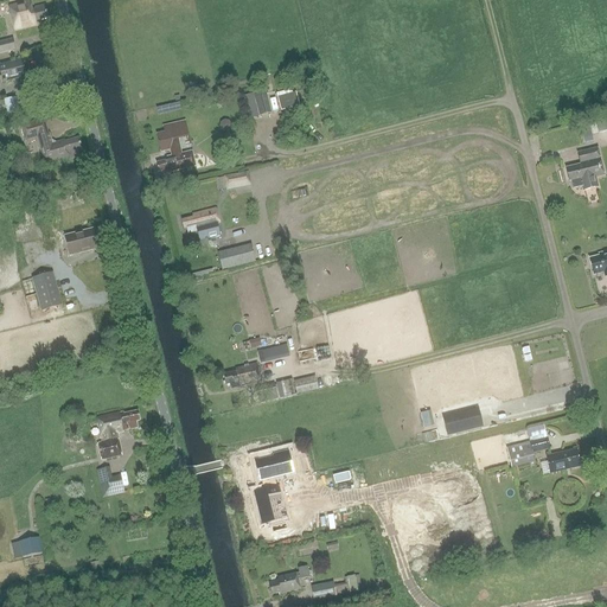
[(36,21),(49,19),(45,5),(32,7),(31,0),(8,6),(16,32),(37,26),(36,21)]
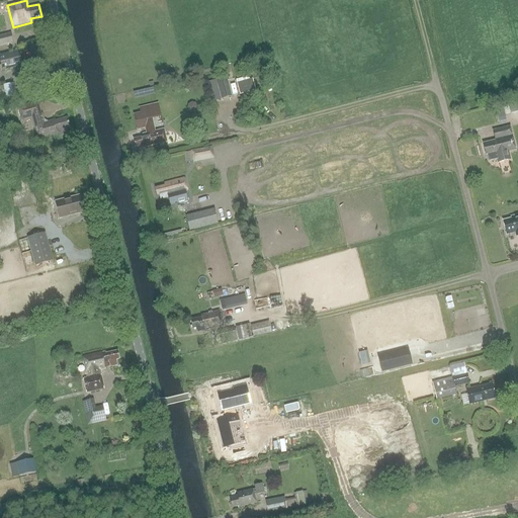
[(11,33),(0,35),(0,46),(13,42),(11,33)]
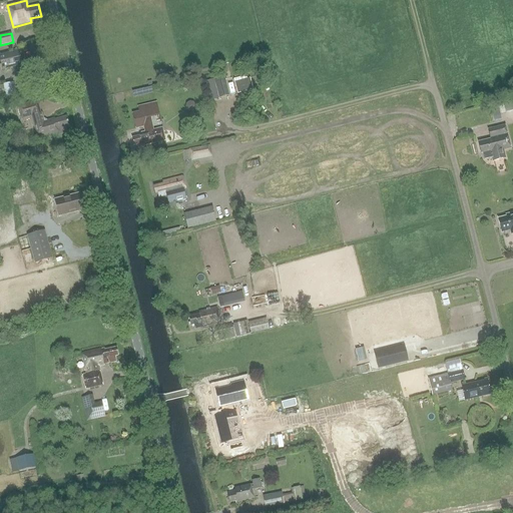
[(22,65),(18,50),(0,54),(0,59),(3,70),(22,65)]
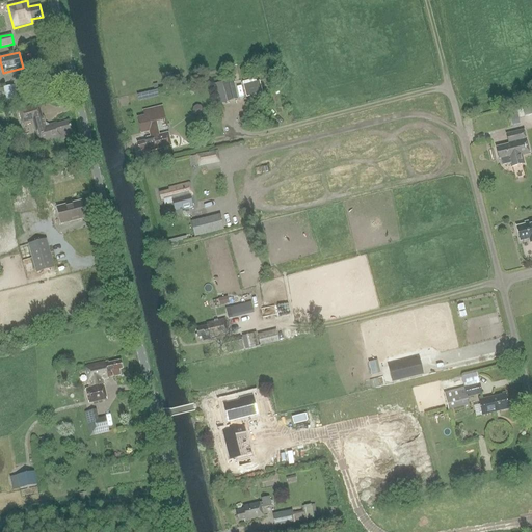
[(238,100),(233,79),(221,82),(227,103),(238,100)]
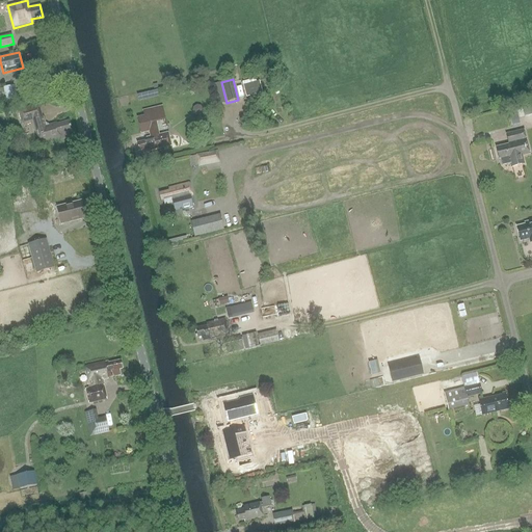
[(254,82),(253,79),(242,82),(246,98),(262,92),(259,81),(254,82)]
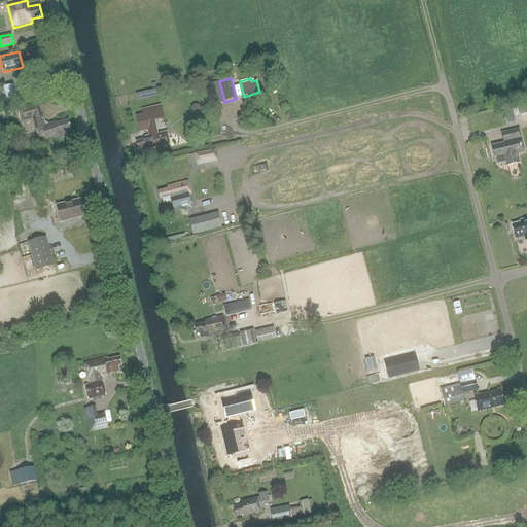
[(16,98),(13,84),(3,86),(6,100),(16,98)]
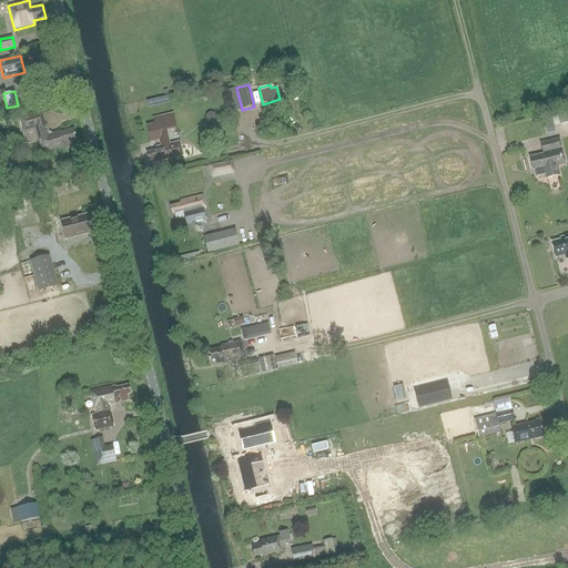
[(33,91),(19,93),(22,111),(37,109),(33,91)]
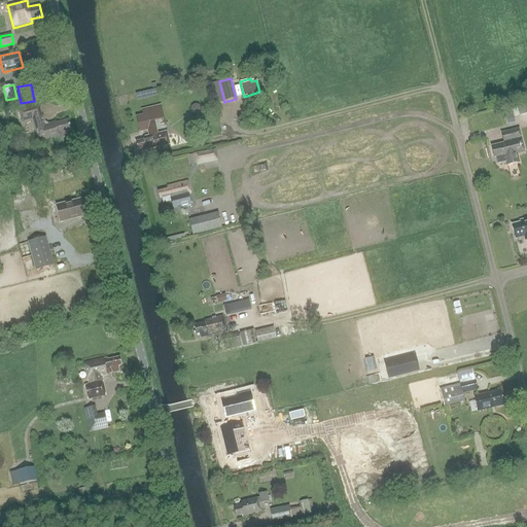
[(33,119),(35,127),(39,141),(59,136),(60,139),(69,136),(68,131),(71,130),(69,119),(56,124),(56,120),(45,124),(39,103),(18,108),(22,123),(33,119)]
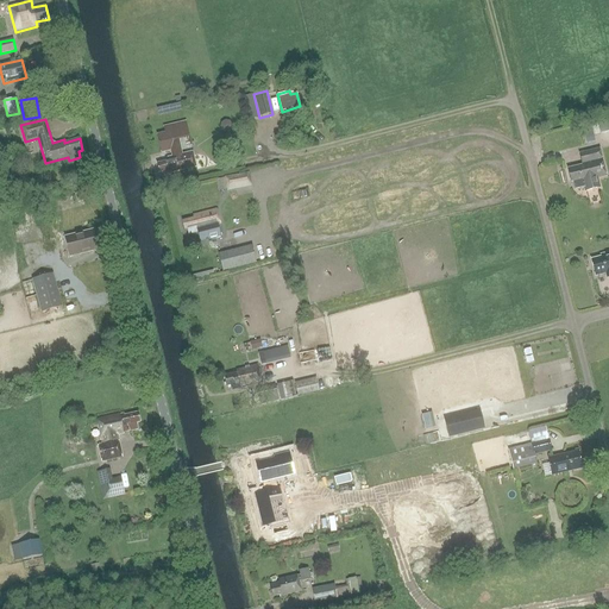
[(193,151),(182,154),(179,139),(190,136),(187,124),(165,129),(167,132),(158,135),(162,152),(171,150),(173,157),(167,158),(168,162),(158,164),(162,180),(173,177),(171,174),(196,168),(193,151)]
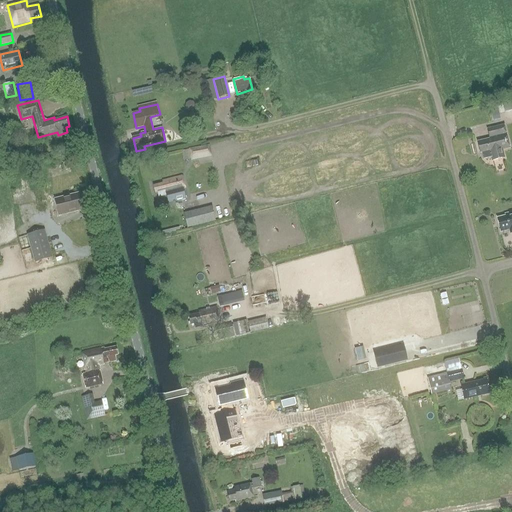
[(483,159),(485,158),(491,157),(492,161),(505,158),(503,150),(510,148),(504,125),(487,130),(490,139),(477,142),(480,154),(482,153),(483,159)]
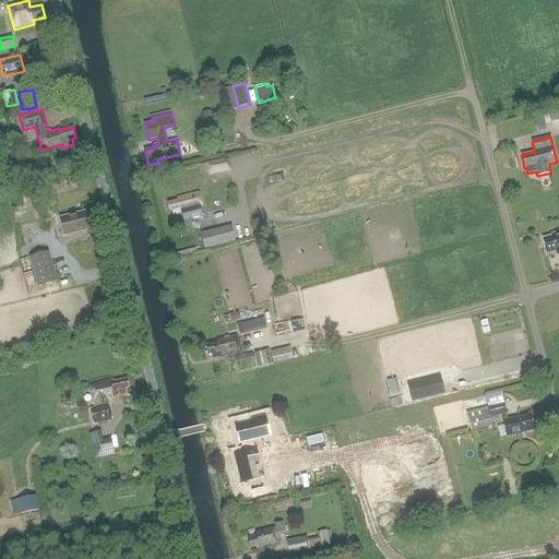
[(228,159),(207,164),(210,175),(230,170),(228,159)]
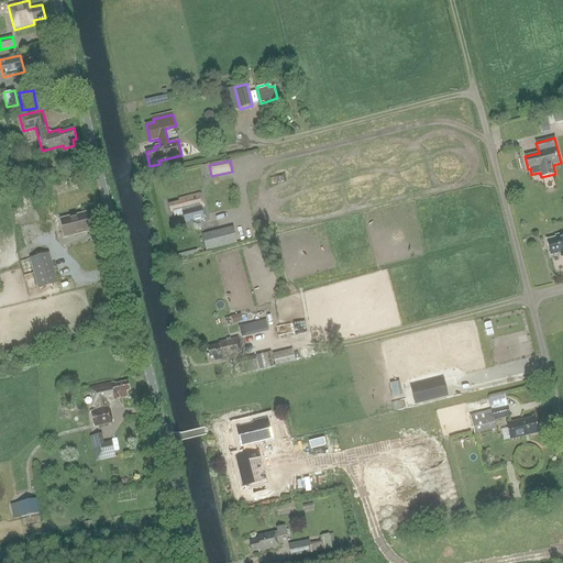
[(76,175),(68,177),(72,187),(79,185),(76,175)]
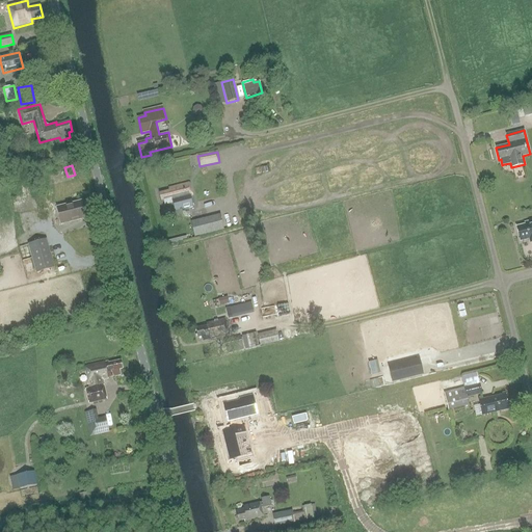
[(162,202),(164,202),(164,204),(173,202),(176,211),(193,206),(190,195),(192,194),(189,183),(168,187),(168,190),(159,192),(162,202)]
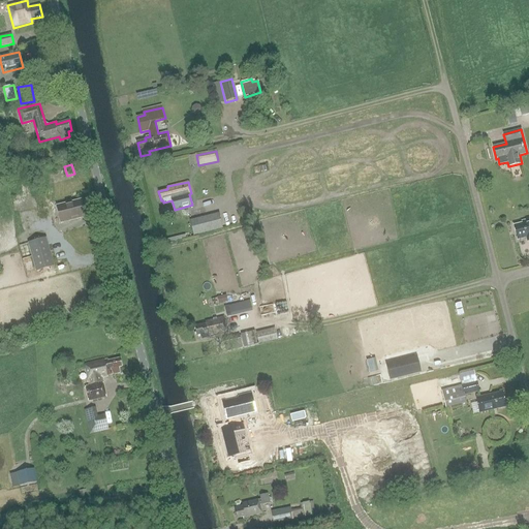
[(61,222),(87,216),(83,199),(57,206),(61,222)]
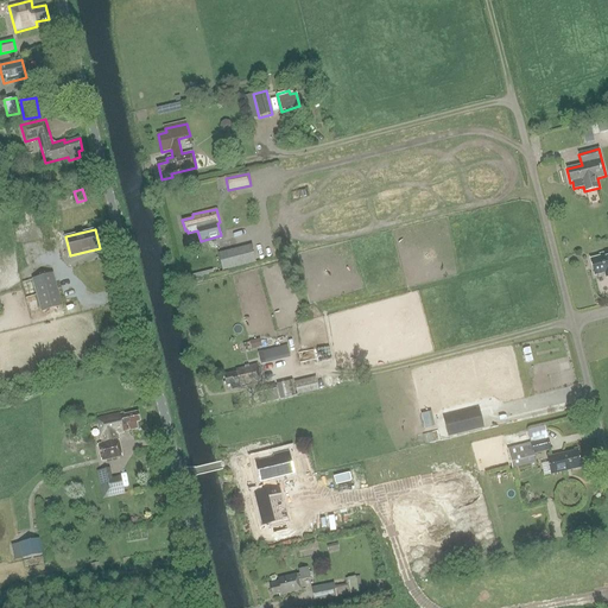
[(58,233),(42,235),(44,248),(61,246),(58,233)]
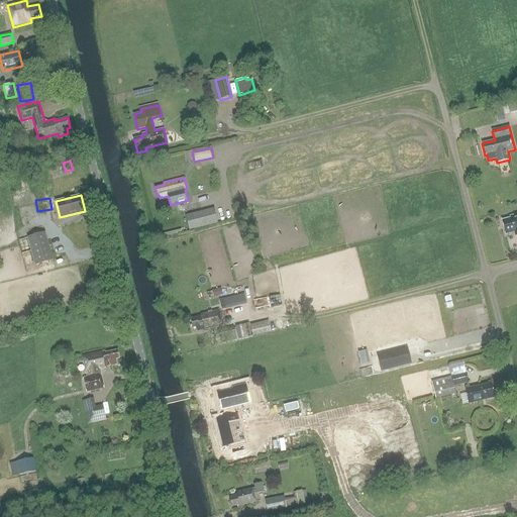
[(214,210),(186,216),(190,231),(218,224),(214,210)]
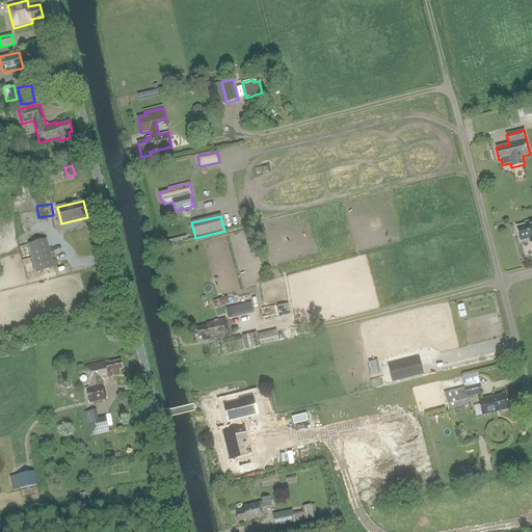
[(526,224),(516,227),(521,241),(529,239),(530,242),(531,241),(531,220),(525,222),(526,224)]
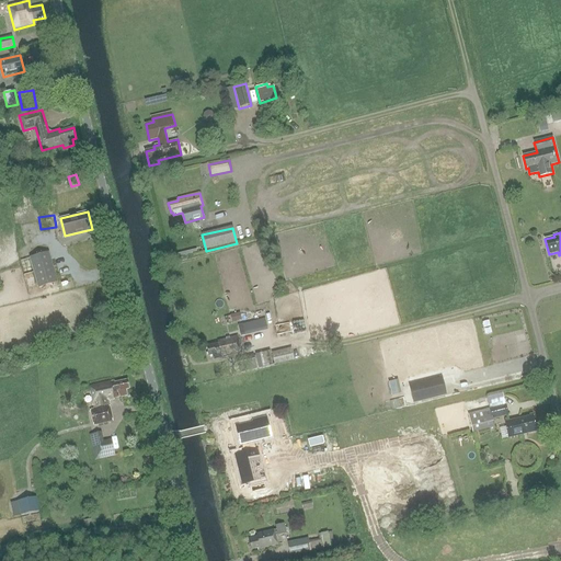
[(30,258),(38,288),(57,283),(48,252),(30,258)]
